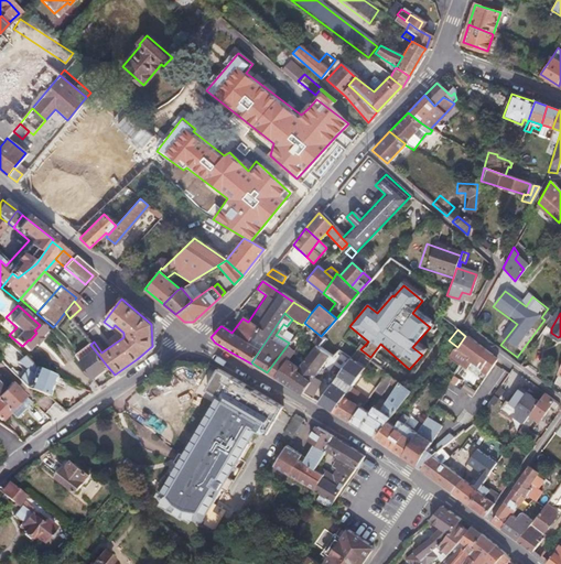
[(302,361),(315,346),(321,339),(319,337),(321,336),(315,332),(292,364),(297,367),(302,361)]
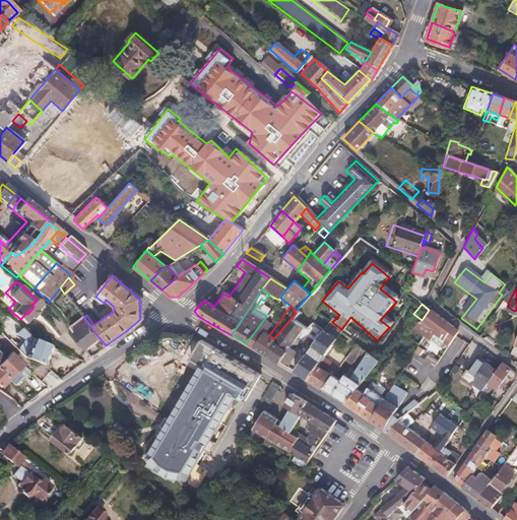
[(412,328),(423,335),(436,315),(429,310),(422,320),(417,321),(412,328)]
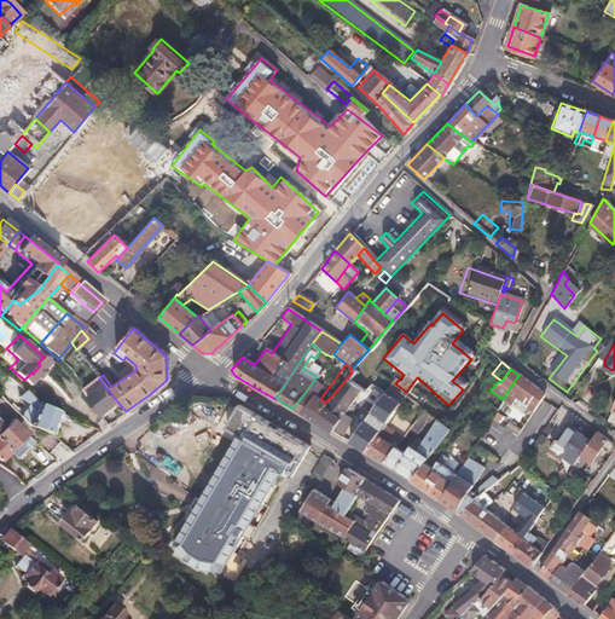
[(534,394),(538,389),(518,375),(503,399),(511,405),(518,394),(521,395),(526,388),(534,394)]
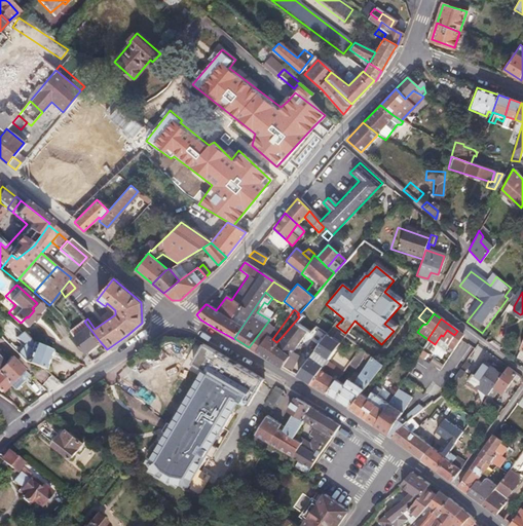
[(84,353),(100,341),(84,322),(83,320),(68,331),(84,353)]
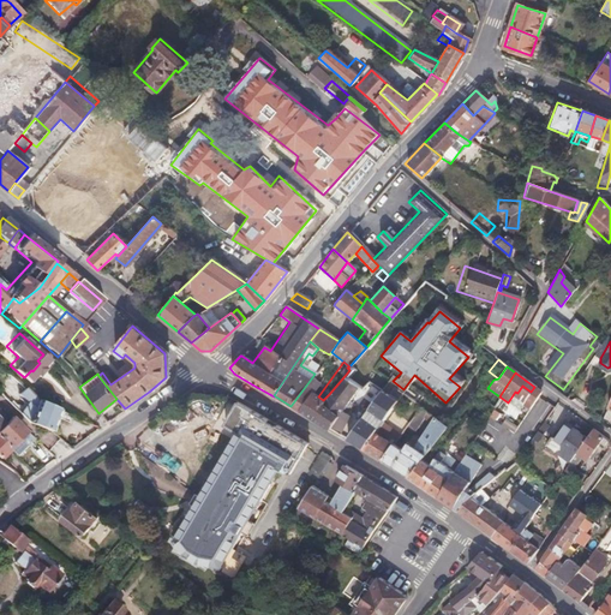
[(298,410),(311,392),(319,382),(312,377),(291,406),(298,410)]
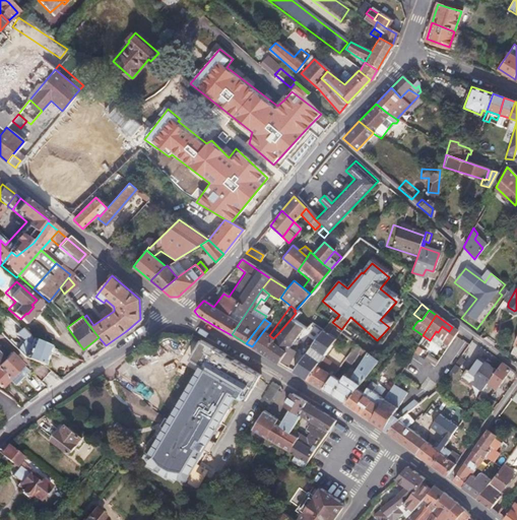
[(278,333),(291,343),(302,327),(291,319),(278,333)]
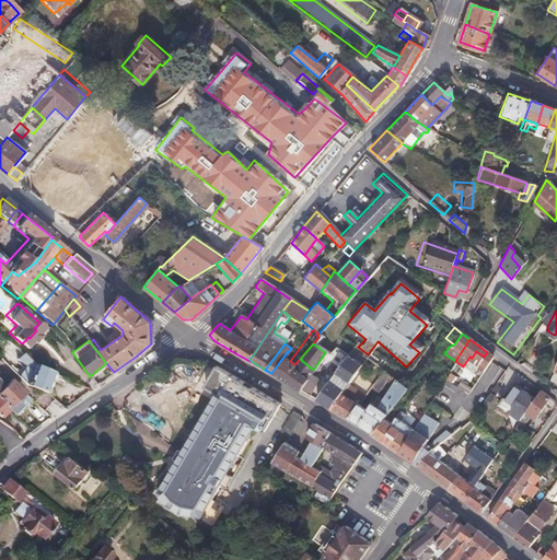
[(364,360),(368,354),(358,347),(355,345),(346,356),(360,366),(364,360)]
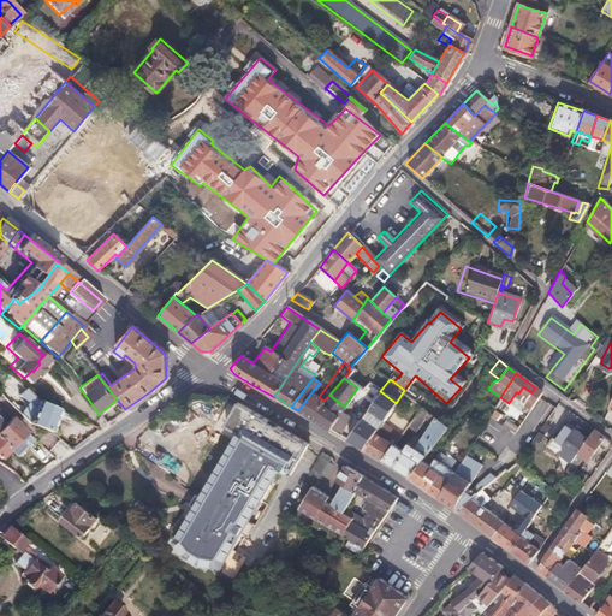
[(523,406),(529,409),(541,392),(535,388),(532,392),(523,406)]
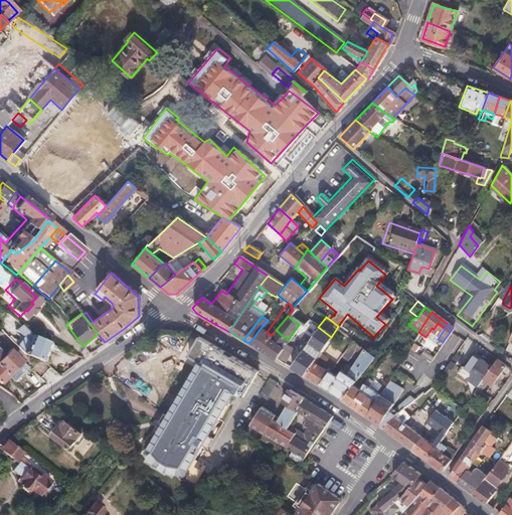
[(413,341),(418,332),(408,325),(402,332),(413,341)]
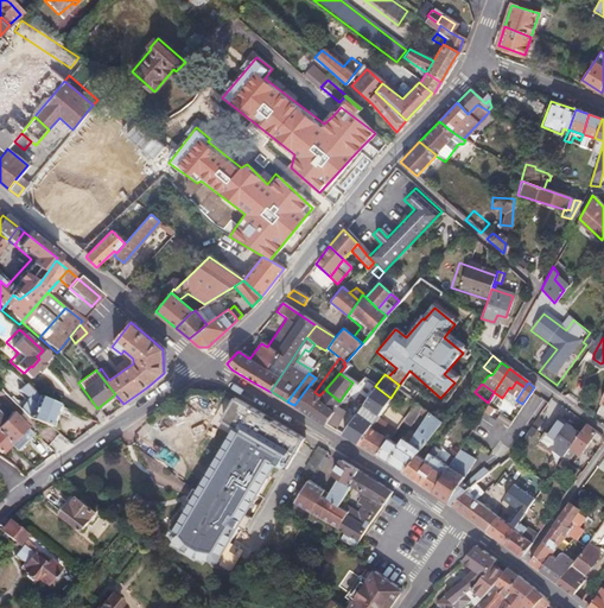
[(46,428),(52,412),(55,406),(36,398),(21,385),(16,391),(23,398),(24,399),(17,410),(25,418),(46,428)]
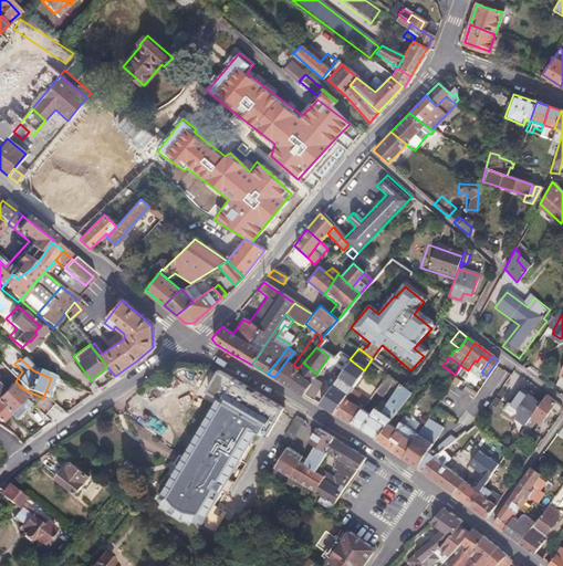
[(364,370),(350,359),(318,404),(333,413),(350,389),(364,370)]
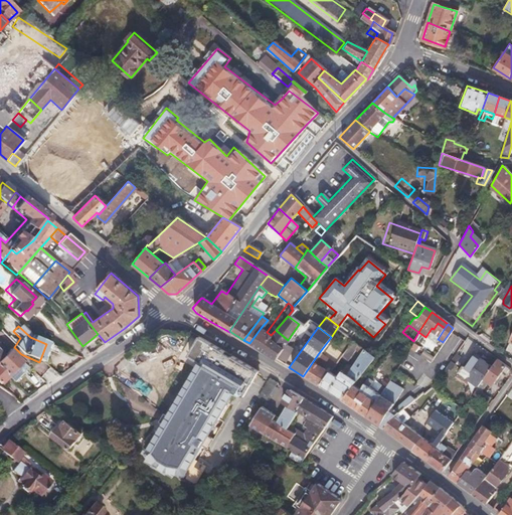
[(270,339),(271,335),(267,332),(261,328),(249,343),(275,358),(282,348),(270,339)]
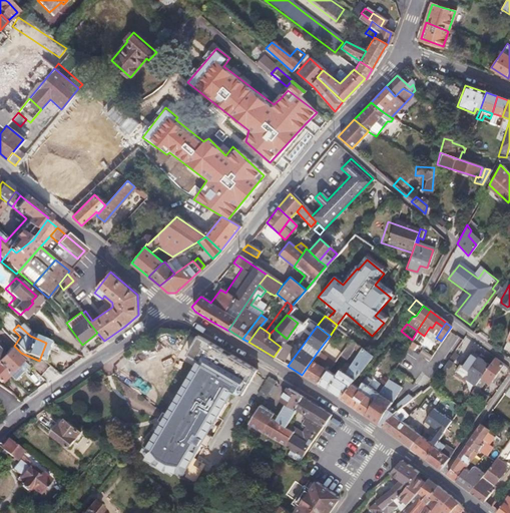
[(281,347),(284,344),(287,339),(275,329),(270,334),(269,338),(281,347)]
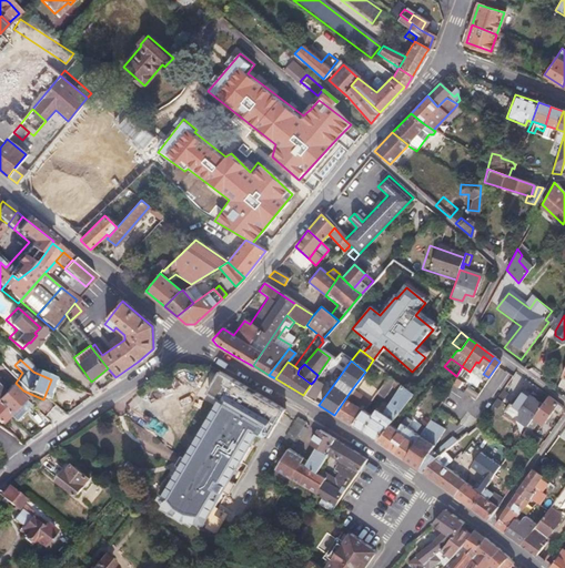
[(6,373),(16,383),(22,373),(21,372),(17,375),(11,374),(9,371),(6,373)]
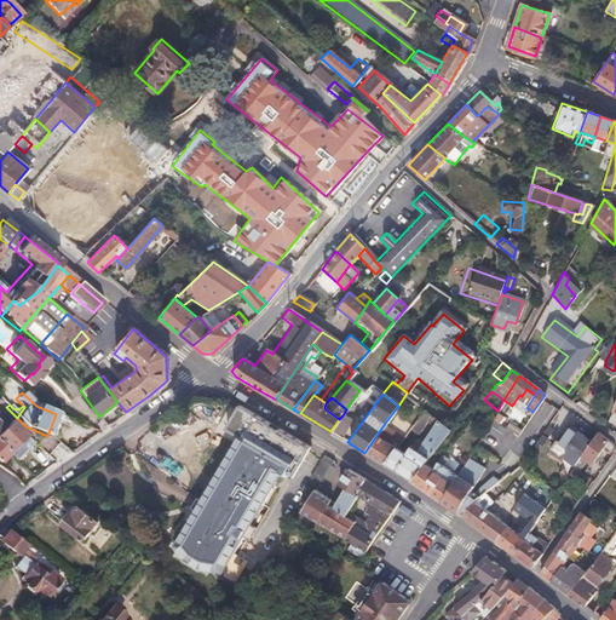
[(239,528),(242,523),(254,503),(260,506),(271,489),(264,486),(274,470),(291,480),(309,448),(237,407),(224,429),(243,441),(229,465),(223,461),(213,478),(219,482),(203,507),(206,509),(202,516),(194,511),(184,528),(190,530),(180,547),(191,555),(191,557),(191,558),(191,560),(193,562),(194,563),(196,564),(200,564),(203,562),(216,568),(225,551),(231,555),(241,538),(240,538),(243,532),(239,528)]
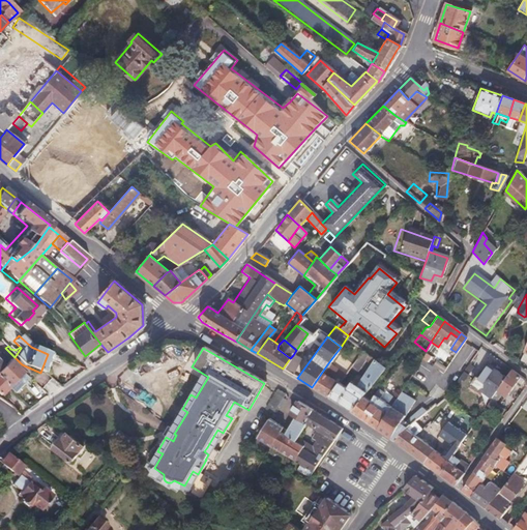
[(360,351),(348,369),(355,373),(364,361),(369,364),(372,359),(360,351)]
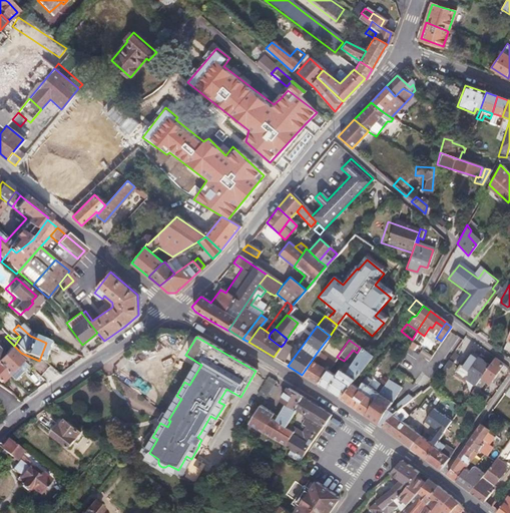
[(290,348),(284,344),(281,347),(274,357),(282,362),(290,348)]
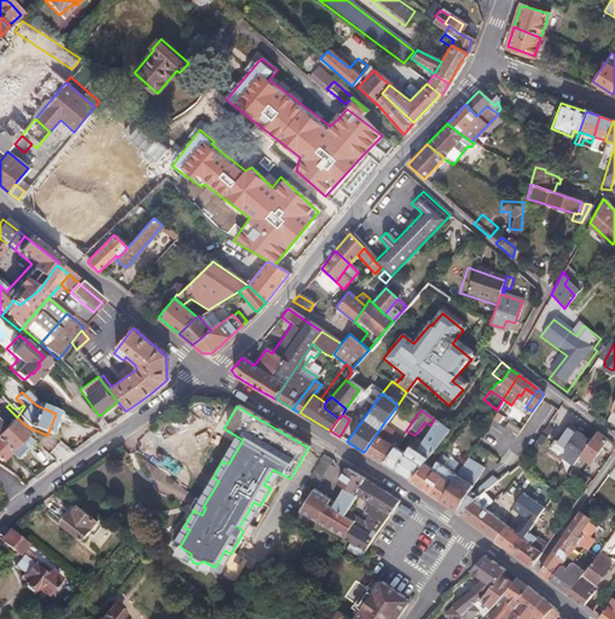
[(415,450),(427,457),(448,429),(434,420),(430,426),(415,450)]
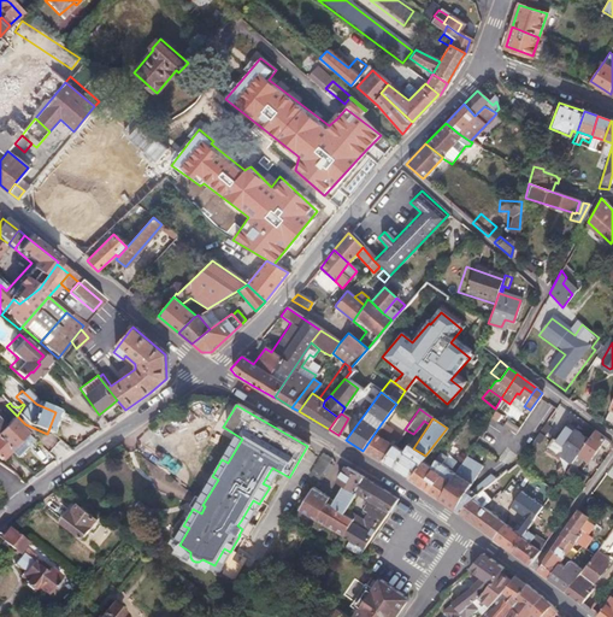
[(0,444),(7,451),(24,435),(9,419),(0,427),(0,444)]
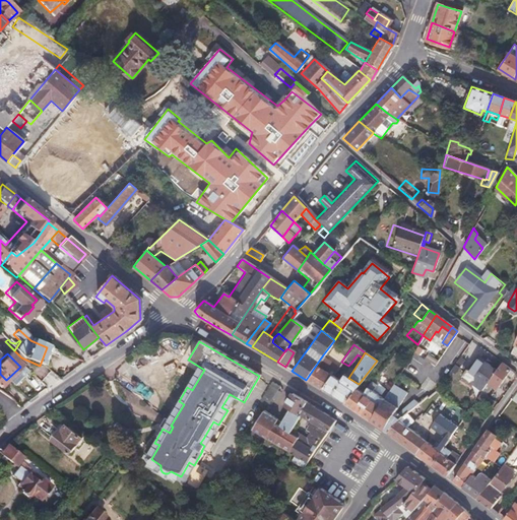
[(306,380),(322,389),(332,375),(326,372),(331,365),(321,358),(306,380)]
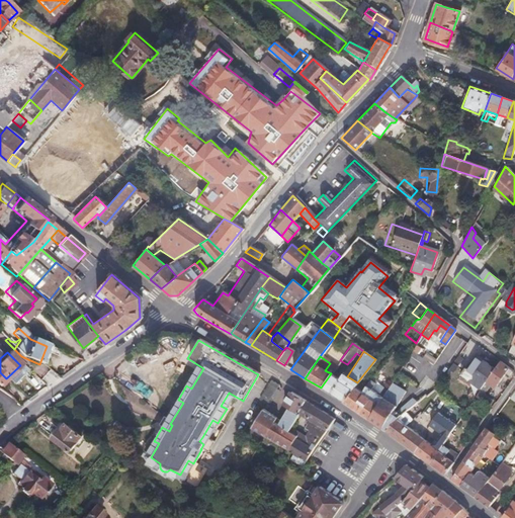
[(486,380),(493,369),(481,361),(482,360),(477,356),(466,370),(464,369),(459,375),(480,389),(486,380)]
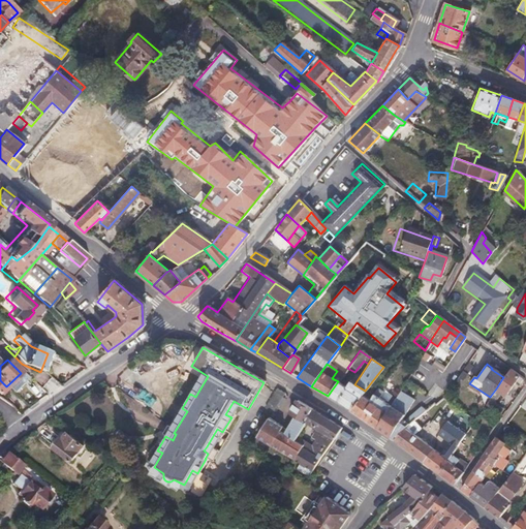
[(504,395),(515,380),(518,375),(509,369),(503,377),(496,389),(501,392),(504,395)]
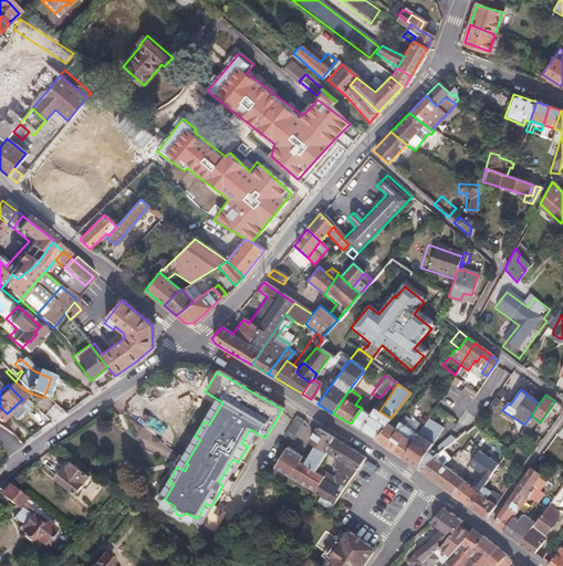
[(7,413),(12,420),(29,405),(22,399),(7,413)]
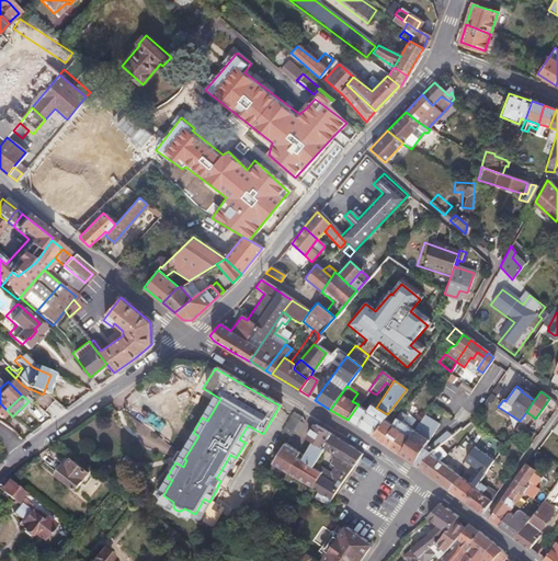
[(383,419),(387,414),(376,408),(371,403),(366,410),(359,404),(348,420),(360,427),(371,434),(383,419)]
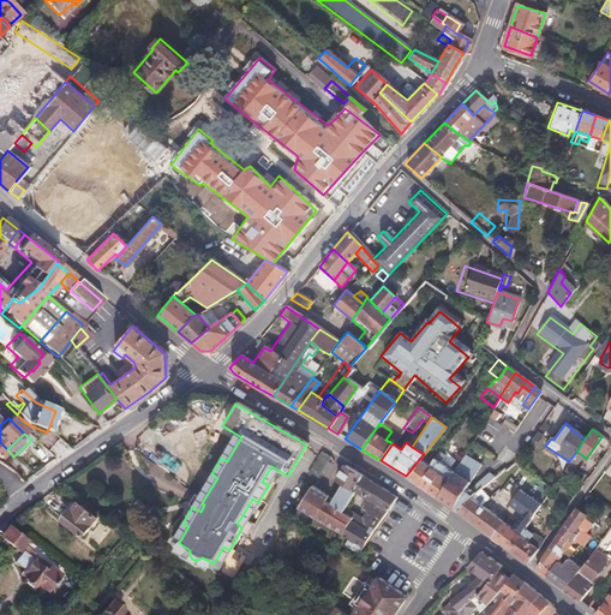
[(573,469),(582,455),(576,452),(569,461),(561,475),(567,478),(579,488),(586,478),(573,469)]
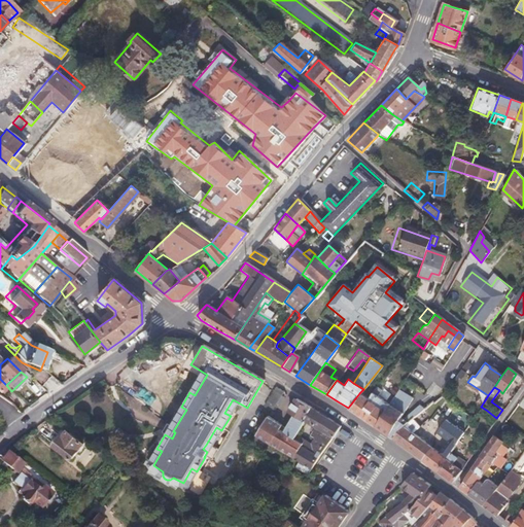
[(263,407),(270,412),(282,392),(274,388),(263,407)]
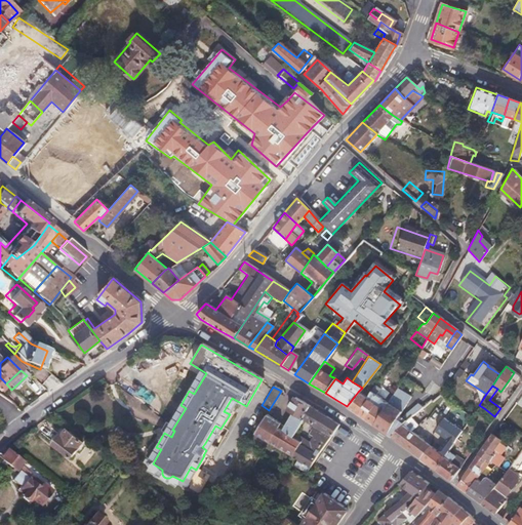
[(372,425),(387,402),(374,394),(370,391),(365,397),(358,392),(347,406),(372,425)]
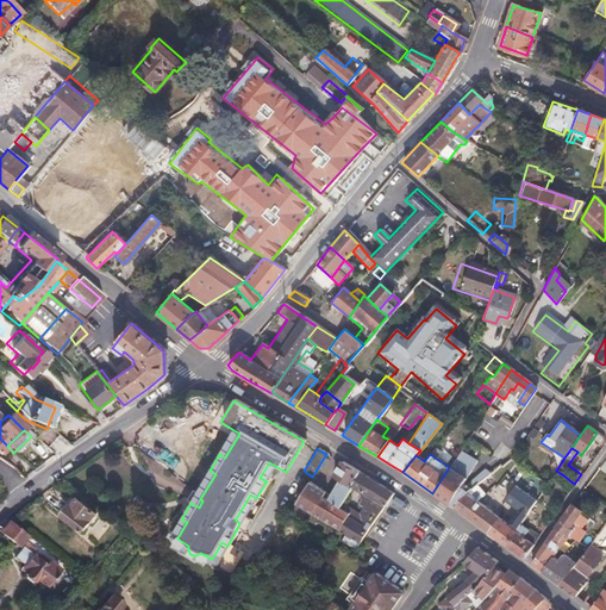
[(451,508),(460,496),(455,493),(473,465),(457,454),(449,467),(432,493),(451,508)]
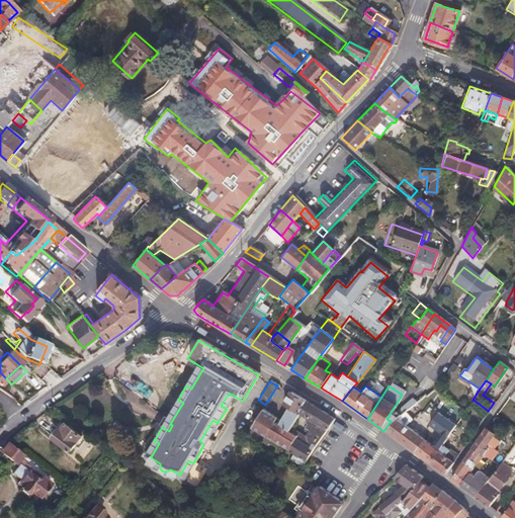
[(278,421),(273,418),(272,421),(288,432),(297,414),(296,414),(303,402),(288,393),(281,405),(287,409),(279,423),(277,423),(278,421)]
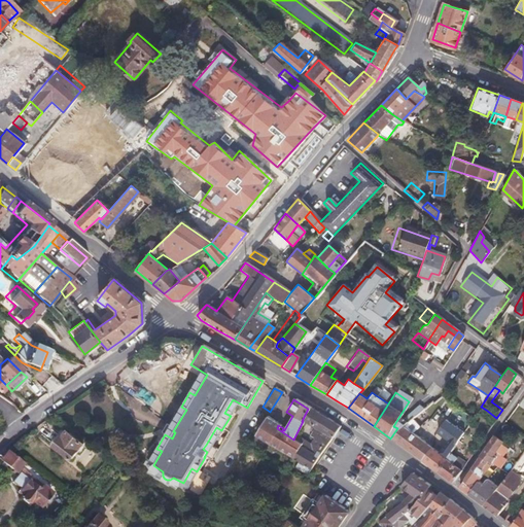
[(427,403),(435,410),(439,406),(433,401),(432,399),(427,403)]
